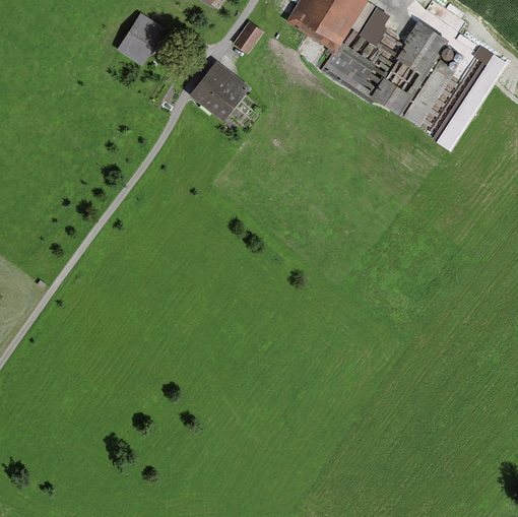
[(301,0),(287,21),(333,50),(365,0),(301,0)]
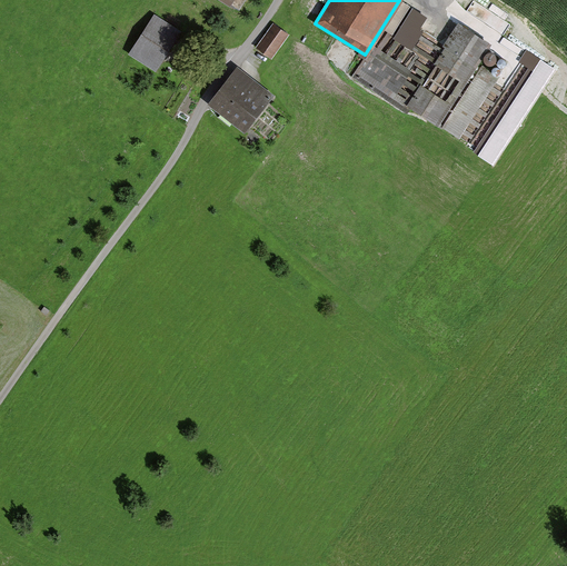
[(393,39),(410,49),(428,18),(410,8),(393,39)]
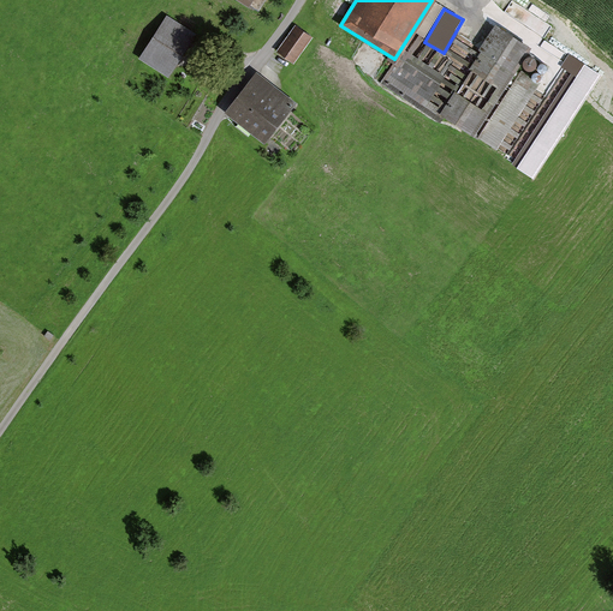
[(191,37),(165,19),(140,59),(166,76),(191,37)]
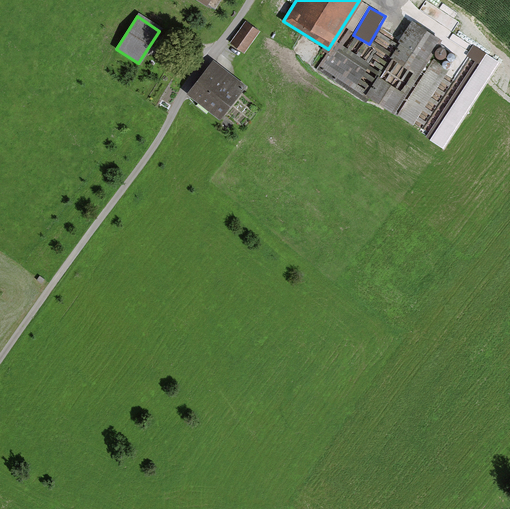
[(243,54),(260,32),(245,21),(229,42),(243,54)]
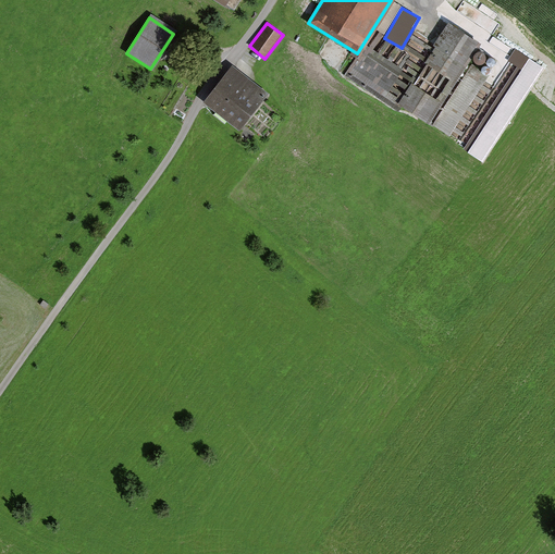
[(431,125),(448,136),(486,75),(470,65),(431,125)]
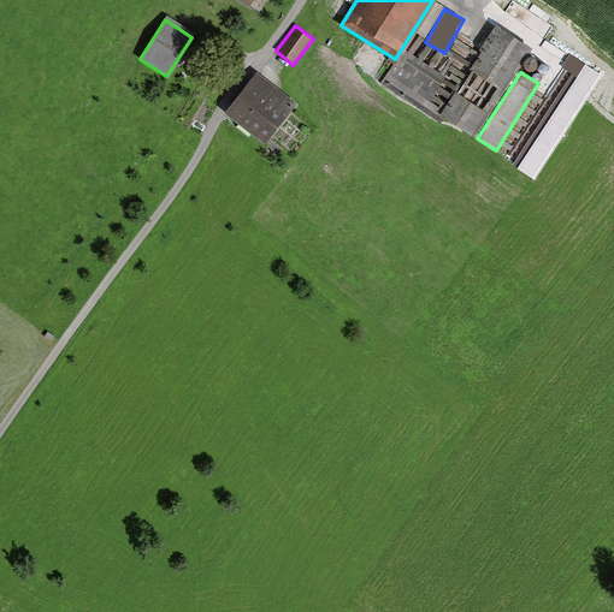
[(291,105),(255,76),(225,112),(263,142),(291,105)]
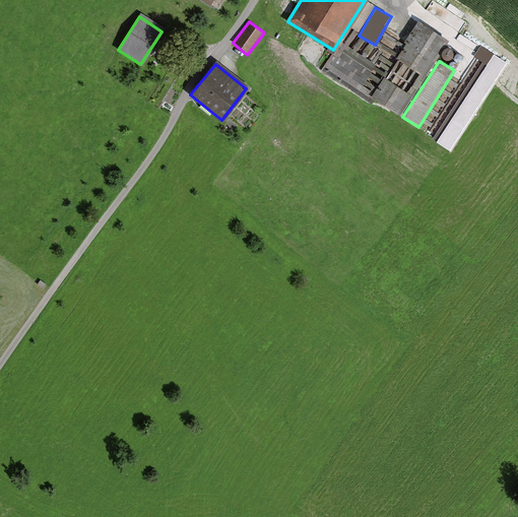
[(436,118),(458,83),(451,78),(428,113),(436,118)]
